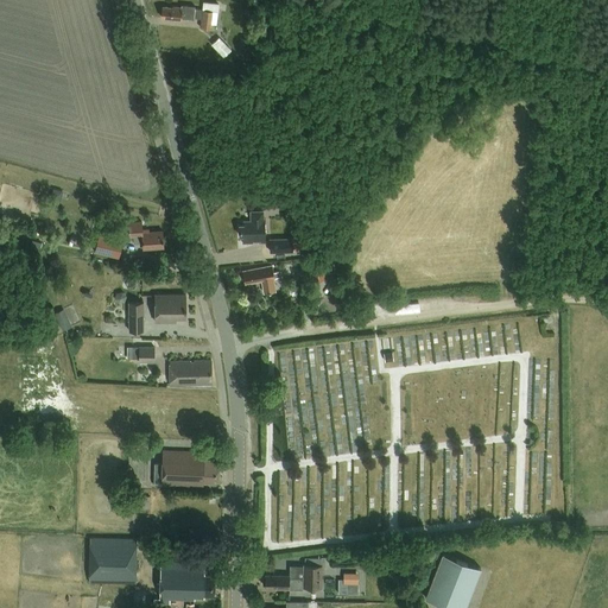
[(217,12),(219,12),(220,4),(203,2),(202,11),(195,10),(195,8),(181,7),(181,8),(172,8),(172,10),(162,8),(162,19),(173,20),(173,21),(182,23),(182,20),(194,21),(194,19),(202,20),(201,29),(213,30),(213,24),(216,25),(217,12)]
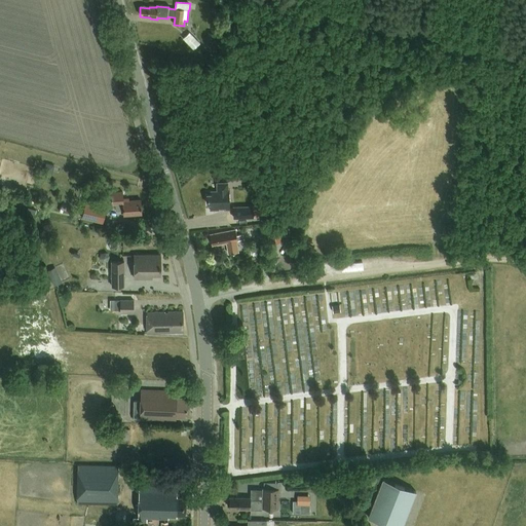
[(200,44),(195,38),(188,44),(194,50),(200,44)]
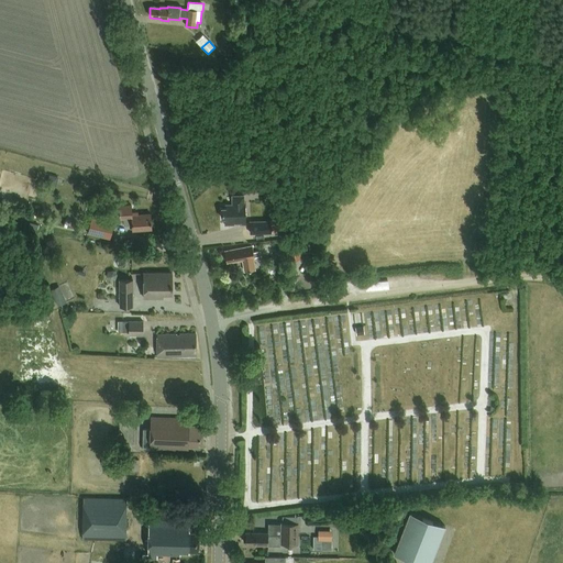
[(56,186),(58,177),(48,175),(47,184),(56,186)]
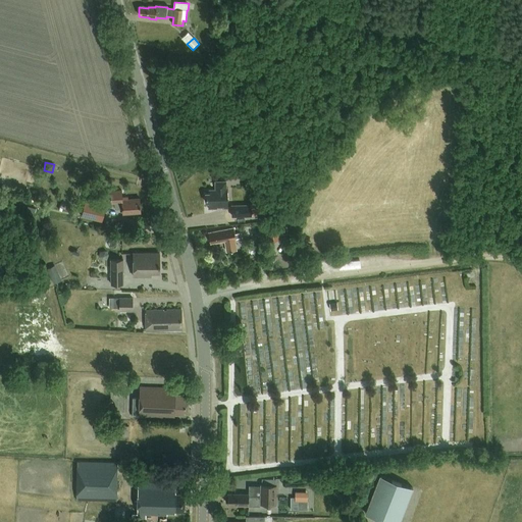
[(225,179),(233,178),(233,168),(224,169),(225,179)]
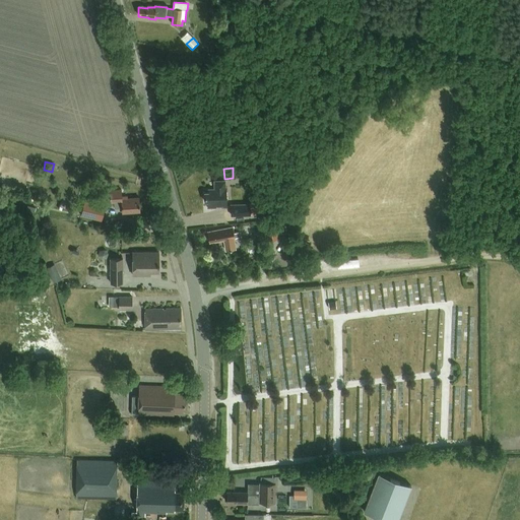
[(228,208),(226,187),(225,187),(224,181),(214,181),(214,189),(208,189),(208,193),(204,193),(204,202),(208,202),(208,208),(228,208)]
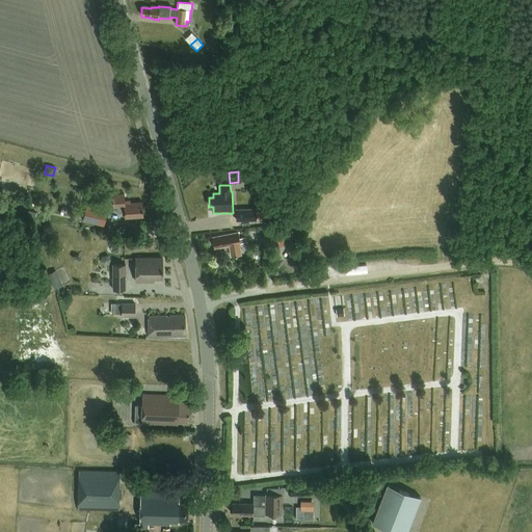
[(130,203),(130,202),(124,202),(124,194),(112,195),(113,208),(116,208),(117,212),(125,212),(125,218),(142,217),(141,203),(130,203)]
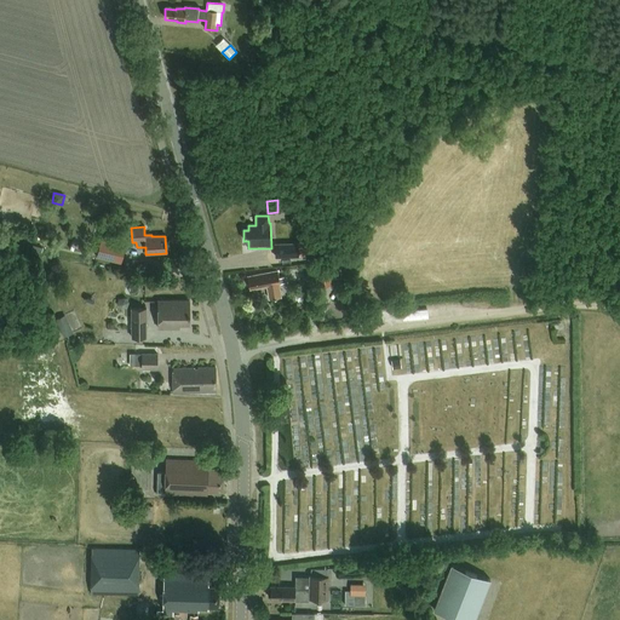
[(125,245),(101,239),(96,257),(120,263),(125,245)]
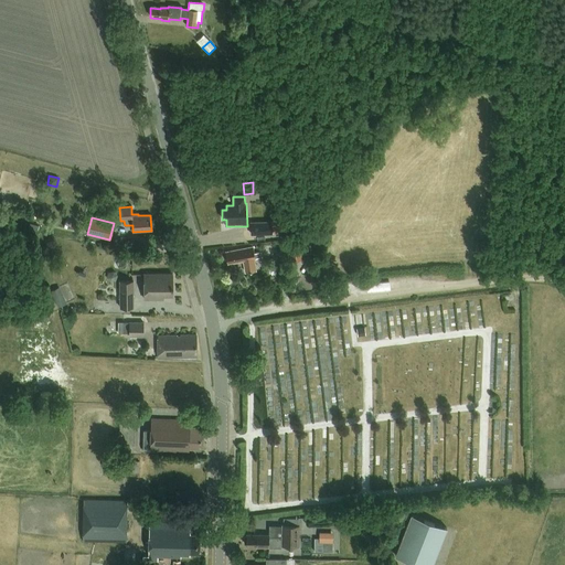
[(251,223),(251,236),(273,235),(272,222),(251,223)]
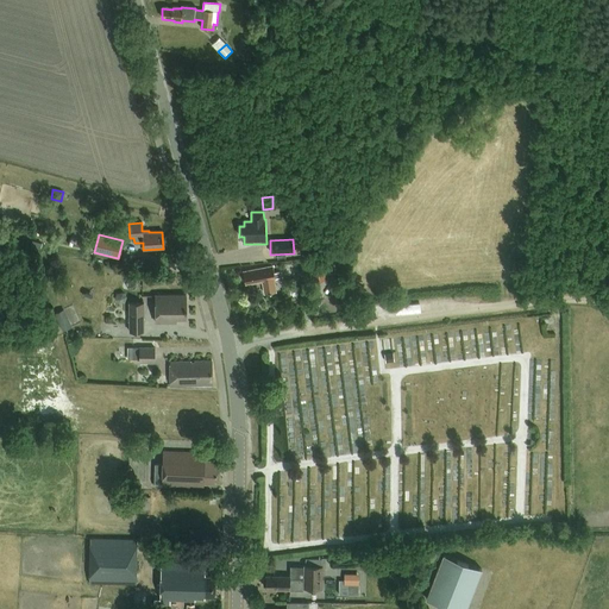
[(321,257),(309,259),(311,264),(308,265),(312,281),(327,278),(326,275),(332,274),(330,262),(322,263),(321,257)]
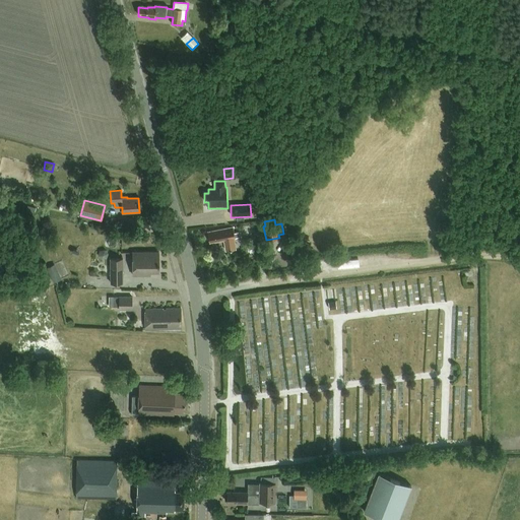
[(235,239),(233,229),(215,232),(215,233),(208,234),(209,244),(217,242),(217,243),(224,242),(225,252),(230,251),(231,252),(232,251),(236,250),(234,240),(235,239)]
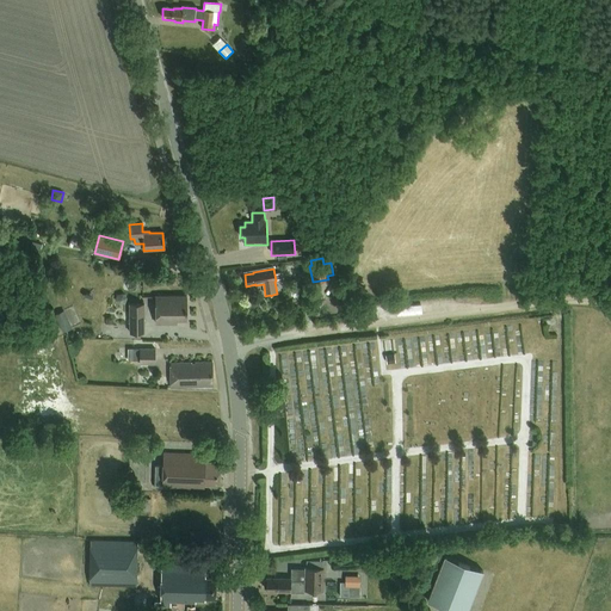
[(125,304),(127,297),(123,294),(117,295),(115,301),(119,306),(125,304)]
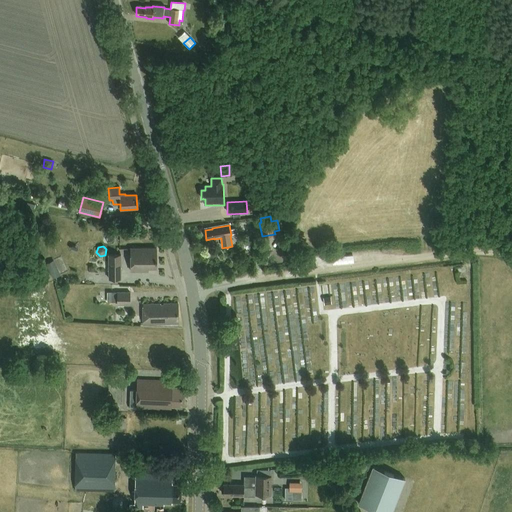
[(143,268),(157,268),(156,248),(130,249),(131,272),(143,271),(143,268)]
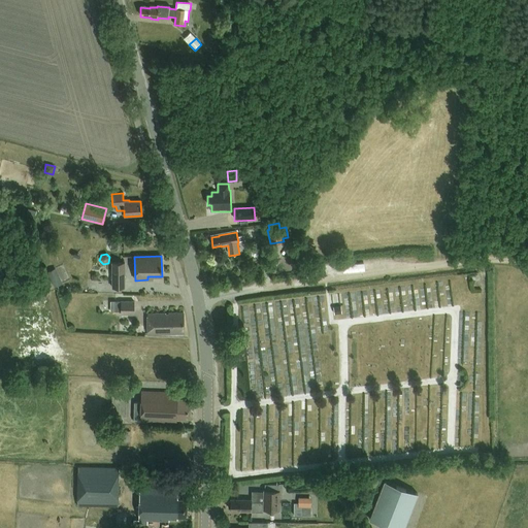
[(112,262),(112,287),(125,287),(125,262),(112,262)]
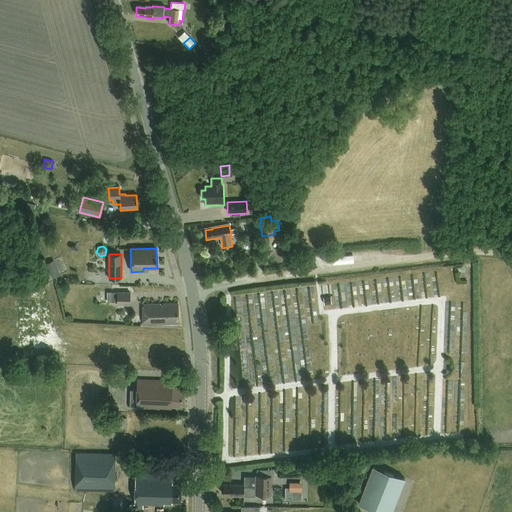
[(60,275),(57,267),(49,271),(52,278),(60,275)]
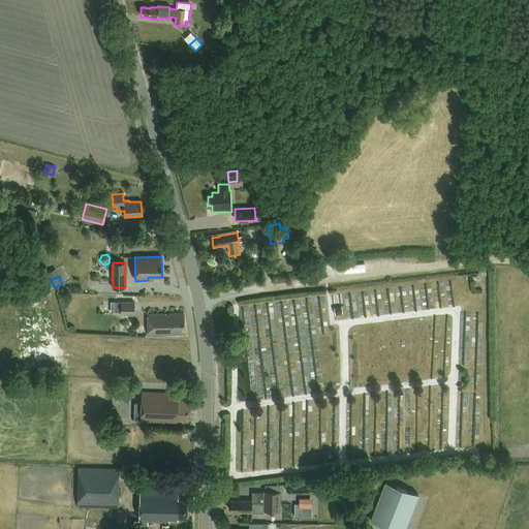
[(134,302),(115,302),(115,312),(121,312),(121,315),(134,315),(134,302)]
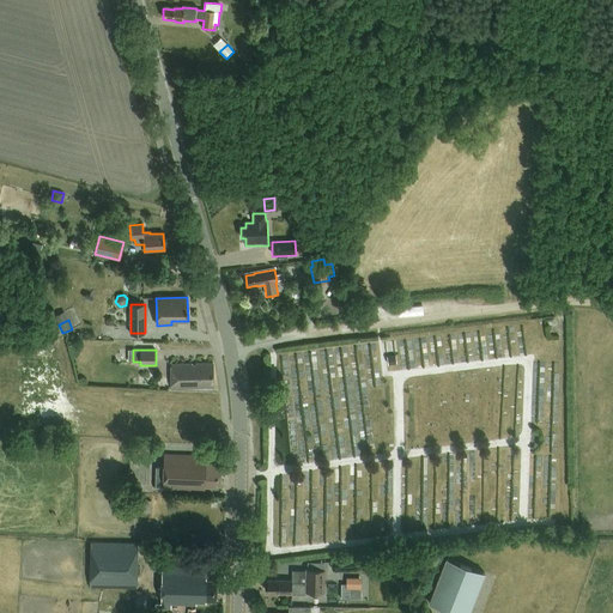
[(171,388),(214,387),(213,364),(171,365),(171,388)]
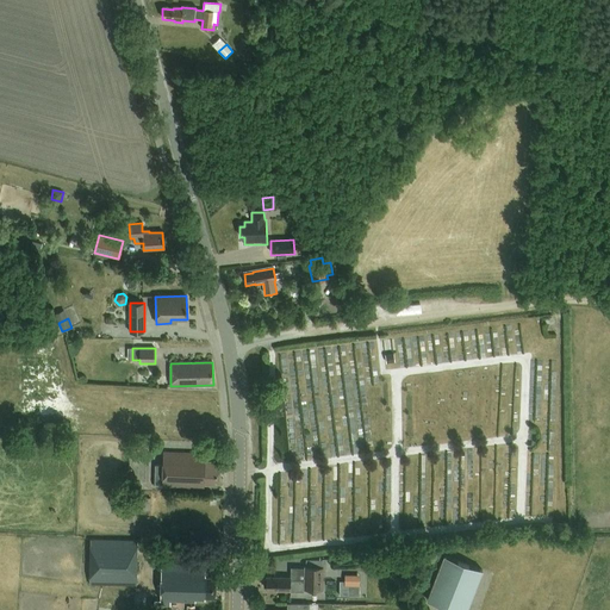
[(215,481),(218,481),(219,462),(205,461),(205,454),(163,452),(163,465),(155,465),(154,487),(197,489),(197,487),(204,489),(204,485),(215,485),(215,481)]
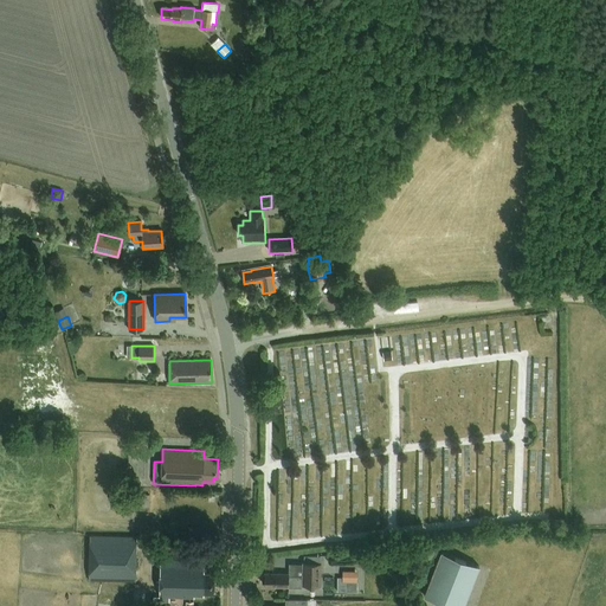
[(149,508),(149,496),(137,496),(137,508),(149,508)]
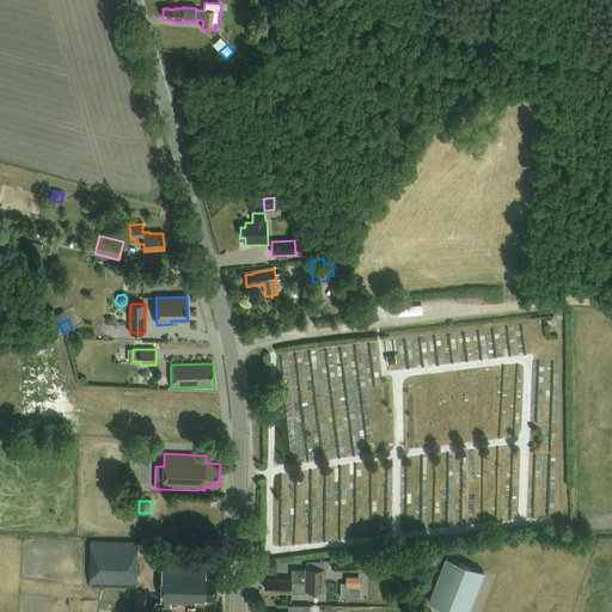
[(136,587),(138,543),(90,542),(89,586),(136,587)]
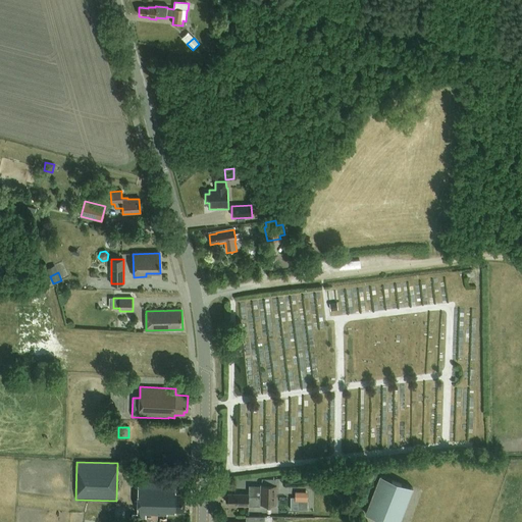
[(380,475),(365,514),(384,521),(400,521),(413,488),(380,475)]
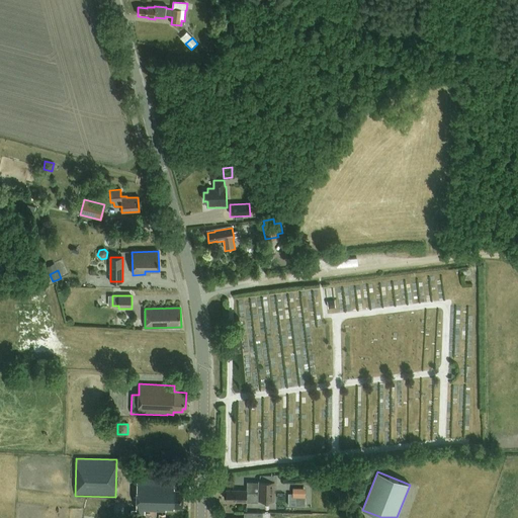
[(182,507),(183,490),(174,490),(174,481),(137,480),(136,510),(131,510),(131,515),(145,515),(145,511),(166,511),(166,509),(174,509),(174,507),(182,507)]
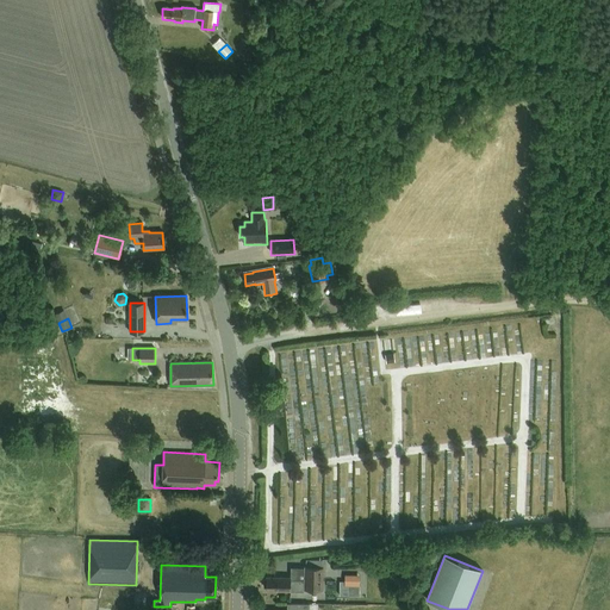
[(322,591),(323,568),(305,567),(304,580),(293,580),(290,580),(291,578),(267,577),(266,579),(263,579),(263,586),(266,586),(266,589),(279,589),(279,591),(304,592),(305,590),(322,591)]
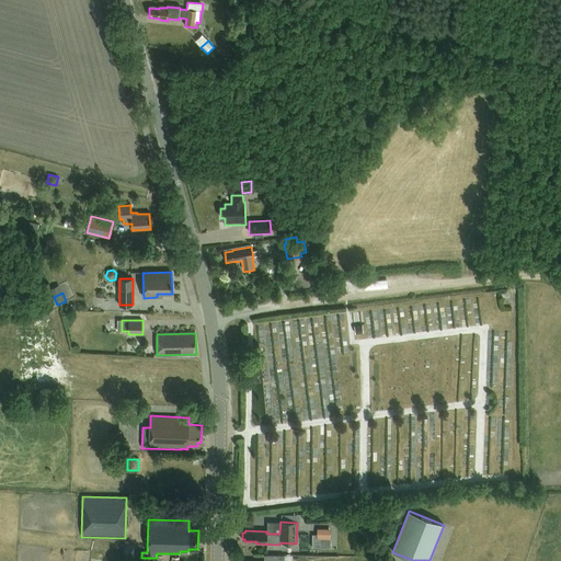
[(331,539),(331,529),(317,528),(317,535),(312,535),(312,548),(320,548),(320,539),(331,539)]
